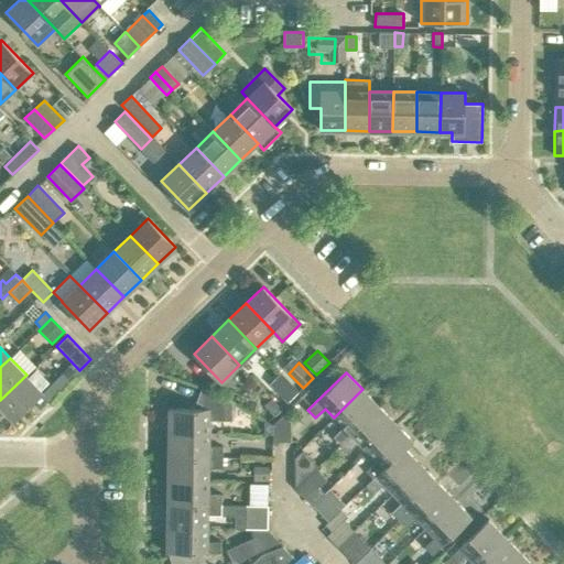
[(299,392),(280,373),(269,384),(288,403),(299,392)]
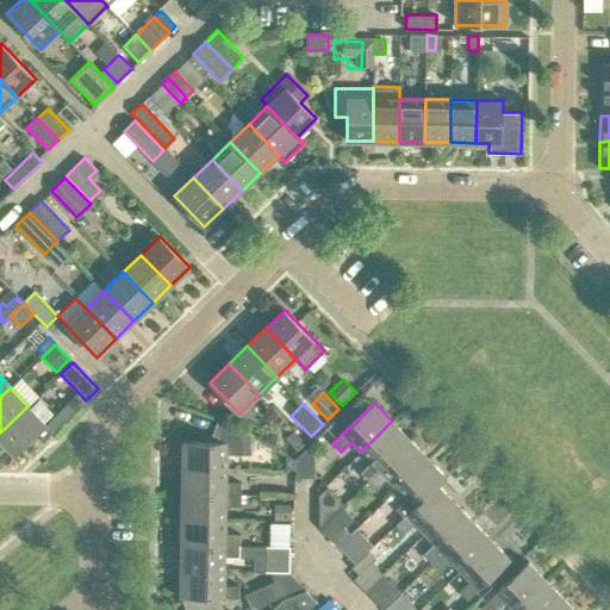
[(29,405),(0,433),(0,437),(16,455),(47,425),(29,405)]
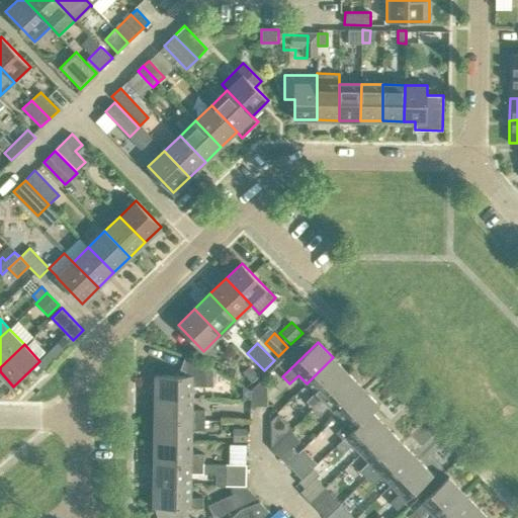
[(156,374),(155,397),(192,398),(192,385),(213,386),(213,369),(204,363),(185,356),(180,369),(185,371),(185,375),(156,374)]
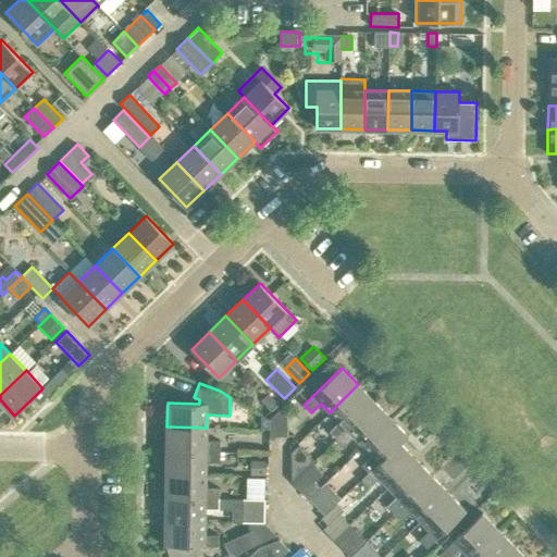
[(329,431),(336,438),(374,401),(358,384),(330,412),(338,422),(329,431)]
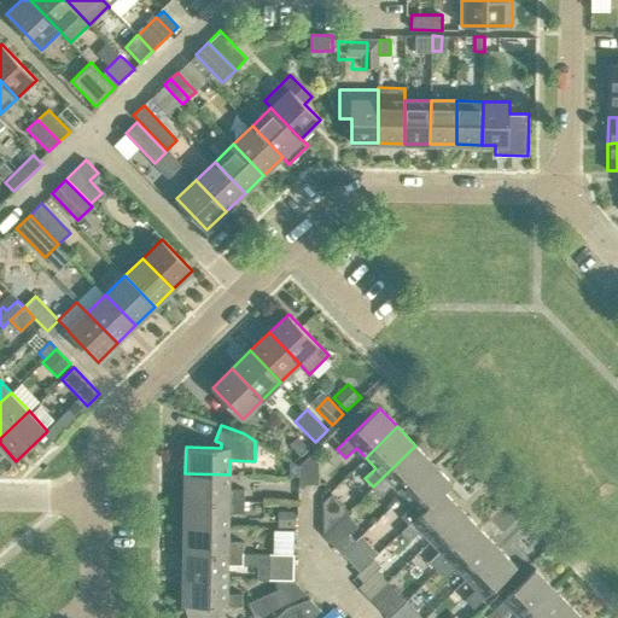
[(308,448),(298,437),(291,444),(301,455),(308,448)]
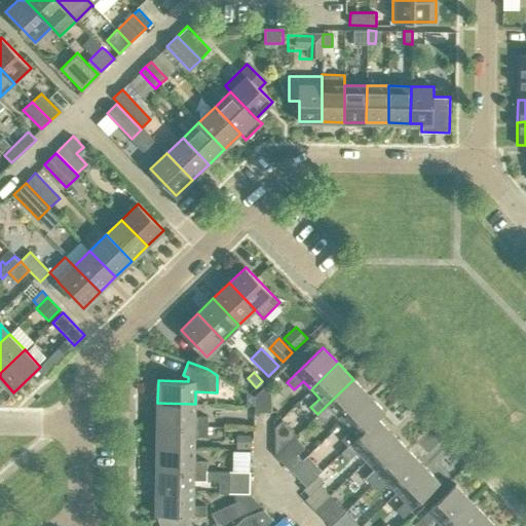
[(334,413),(342,421),(369,396),(353,379),(317,414),(325,421),(334,413)]
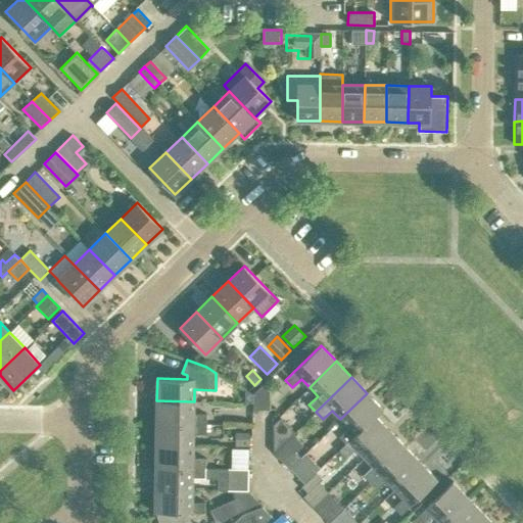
[(253,402),(253,409),(269,409),(270,378),(253,393),(253,394),(253,402)]
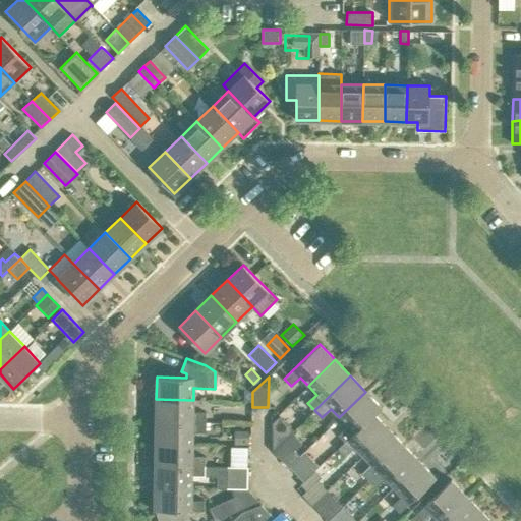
[(338,435),(345,442),(374,414),(382,407),(365,392),(339,417),(347,426),(338,435)]
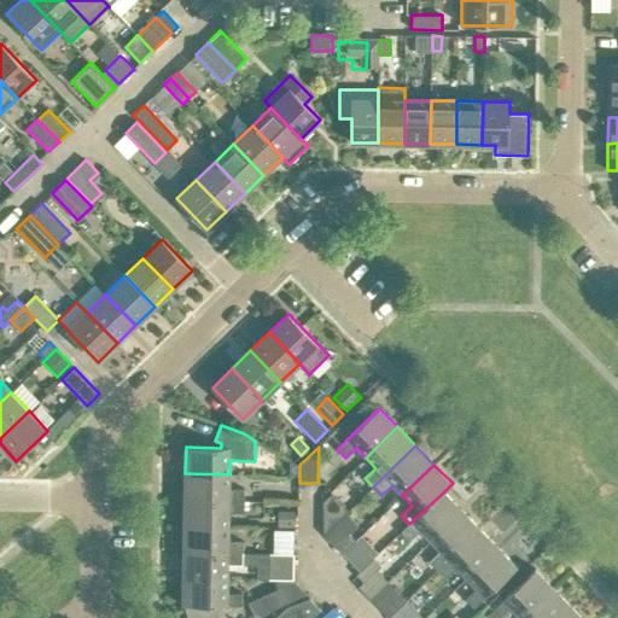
[(185,473),(185,500),(244,501),(244,489),(229,489),(229,474),(185,473)]
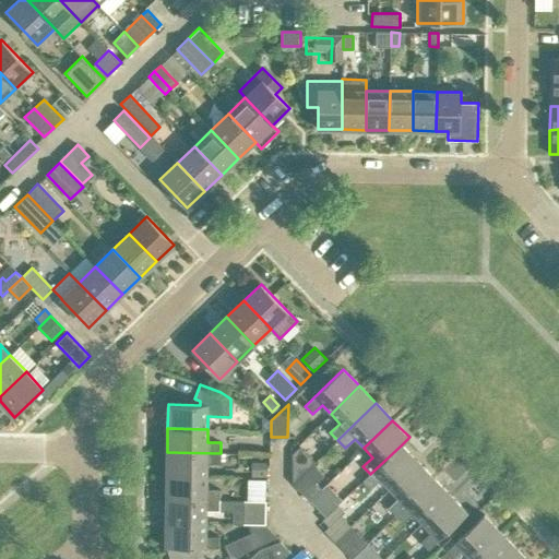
[(380,479),(389,489),(418,461),(402,444),(370,474),(363,480),(370,489),(380,479)]
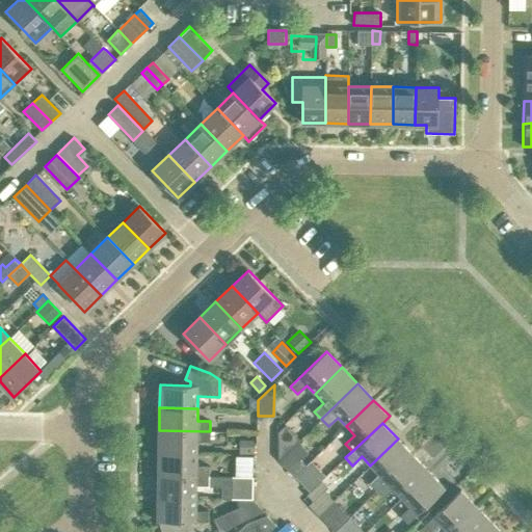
[(159,430),(159,453),(196,453),(196,441),(210,442),(210,431),(159,430)]
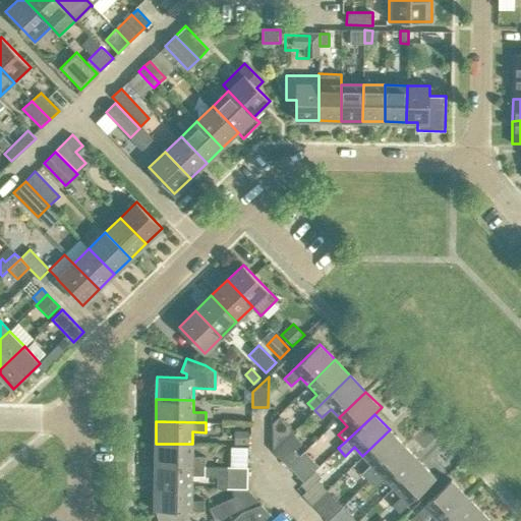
[(361,473),(368,480),(405,446),(390,429),(362,456),(370,464),(361,473)]
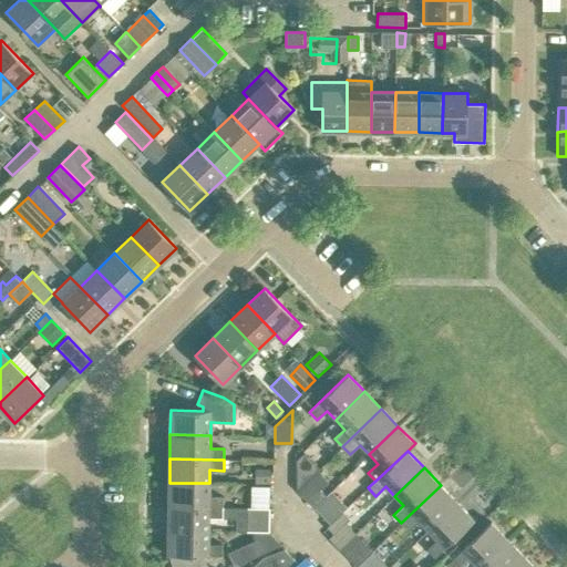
[(256,468),(256,484),(270,484),(270,468),(256,468)]
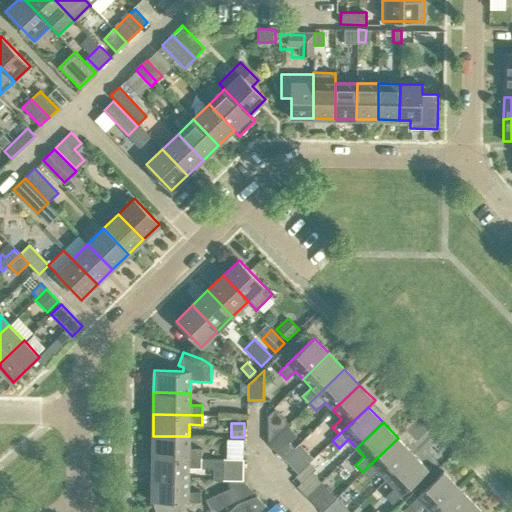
[(153,436),(152,457),(201,458),(202,448),(189,448),(189,436),(153,436)]
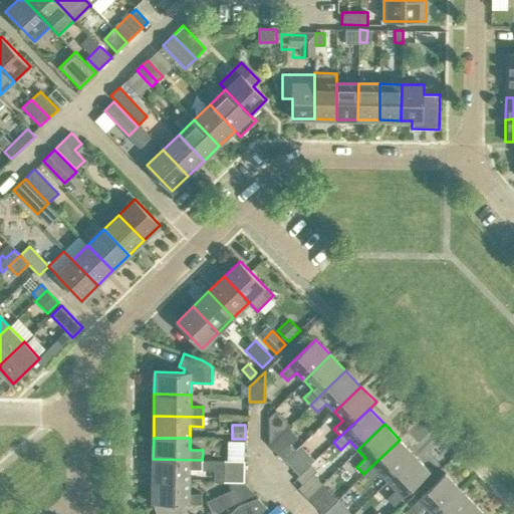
[(228,448),(244,449),(244,441),(228,440),(228,448)]
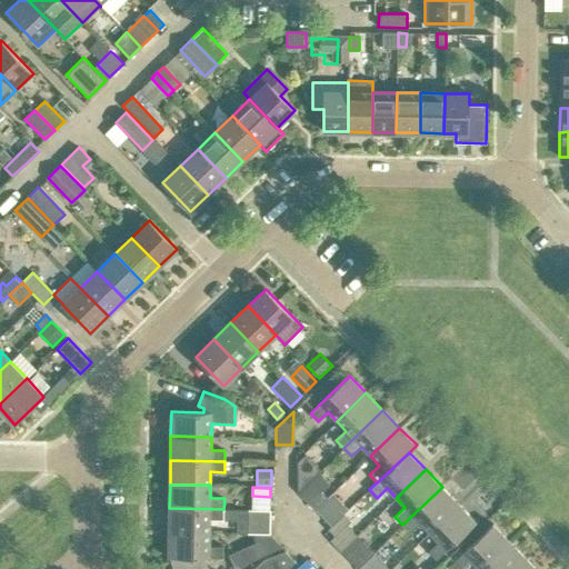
[(420,522),(429,532),(459,503),(442,487),(402,525),(410,532),(420,522)]
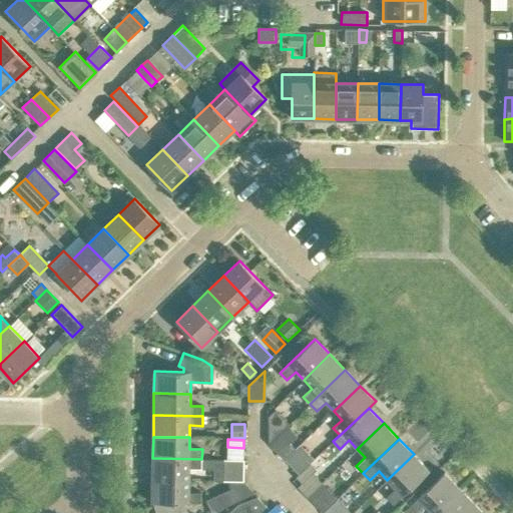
[(277,453),(284,459),(296,448),(289,441),(277,453)]
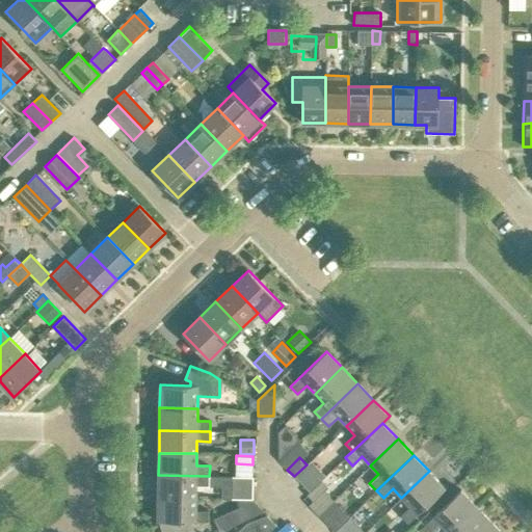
[(303,485),(310,491),(321,480),(325,476),(320,470),(303,485)]
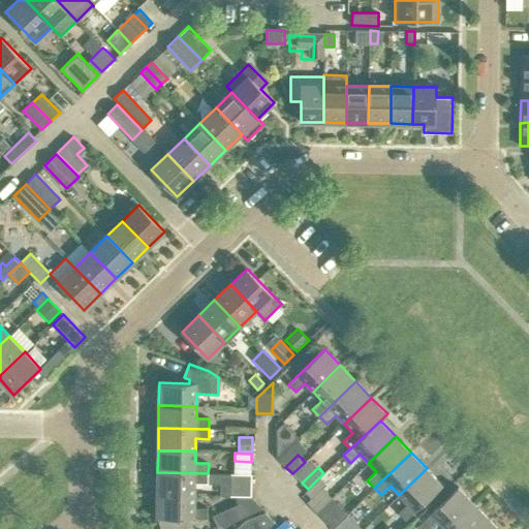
[(427,468),(399,495),(407,503),(398,512),(406,520),(442,485),(427,468)]
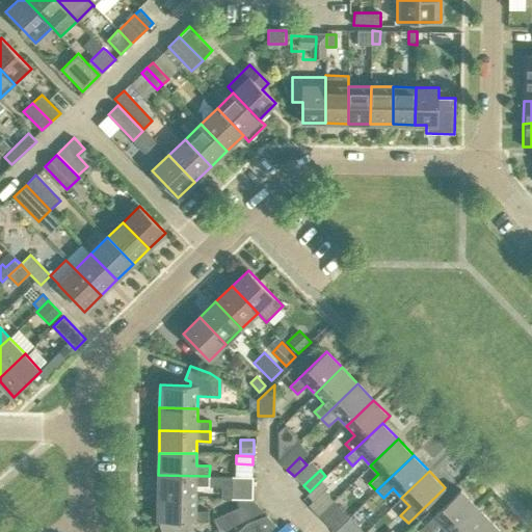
[(158,475),(158,498),(196,498),(196,486),(209,486),(209,476),(158,475)]
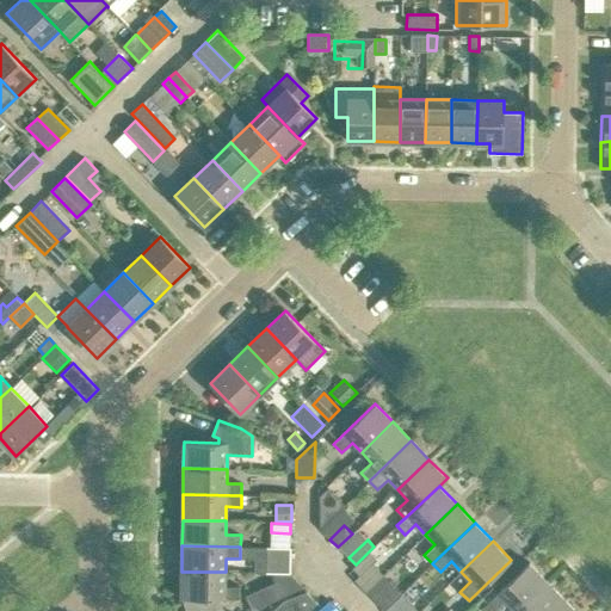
[(266,573),(290,573),(290,548),(266,547),(266,573)]
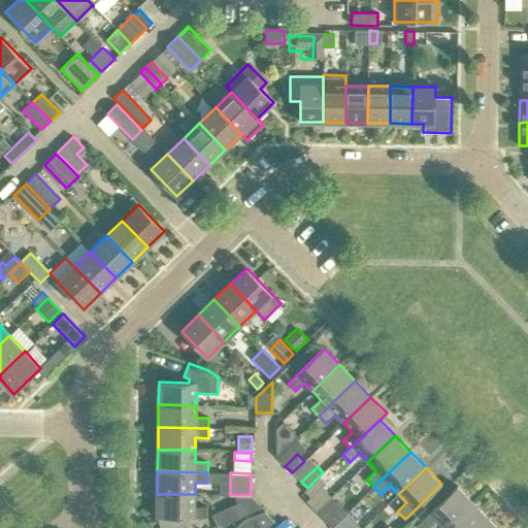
[(319,476),(307,488),(304,491),(310,497),(326,484),(319,476)]
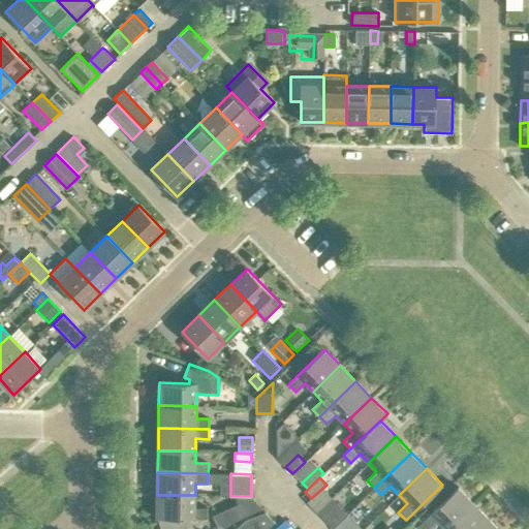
[(430,528),(438,521),(445,528),(447,528),(474,503),(458,487),(417,527),(419,528),(430,528)]
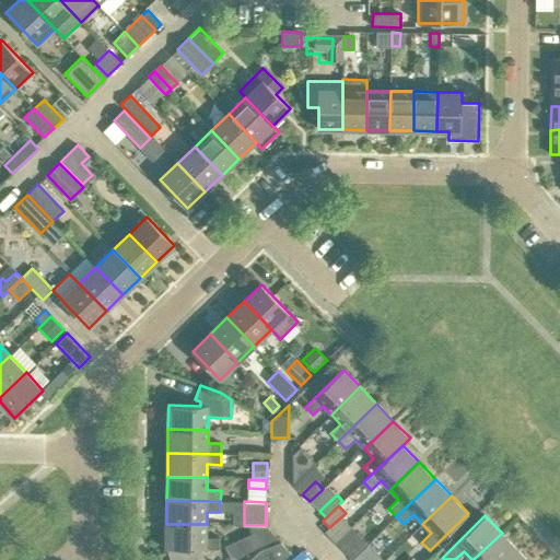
[(207,524),(166,524),(165,548),(167,548),(170,559),(194,559),(198,559),(198,548),(220,549),(220,537),(206,537),(207,524)]
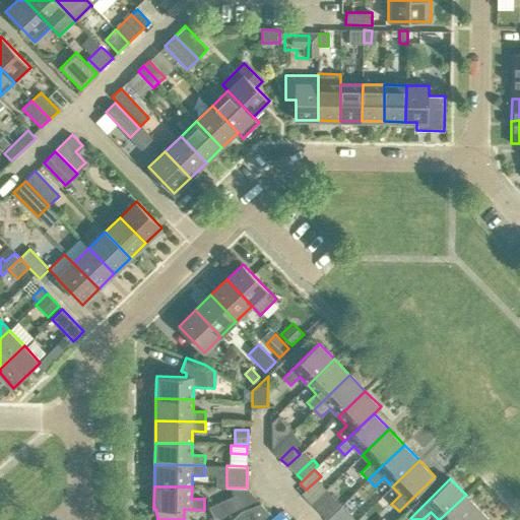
[(208,507),(214,519),(241,508),(235,495),(208,507)]
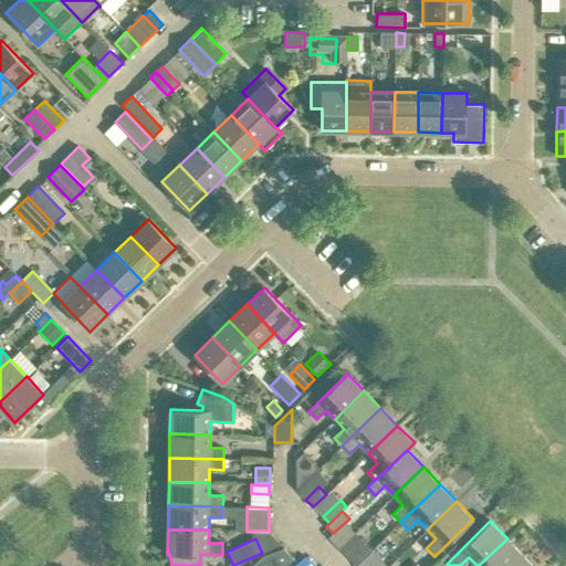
[(513,565),(524,556),(507,538),(479,565),(513,565)]
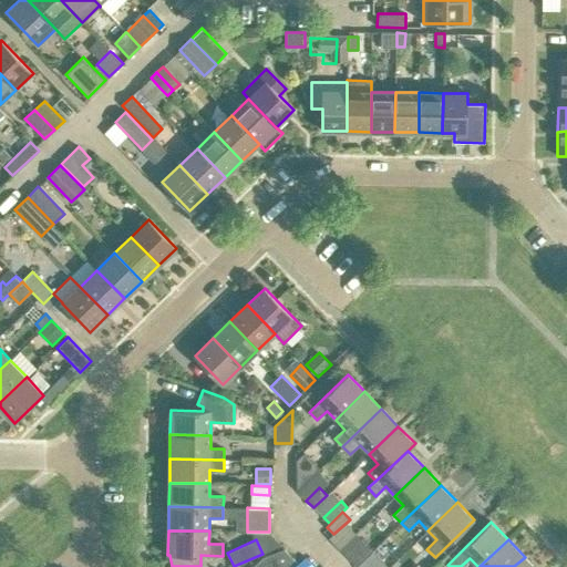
[(350,558),(357,566),(373,552),(366,544),(350,558)]
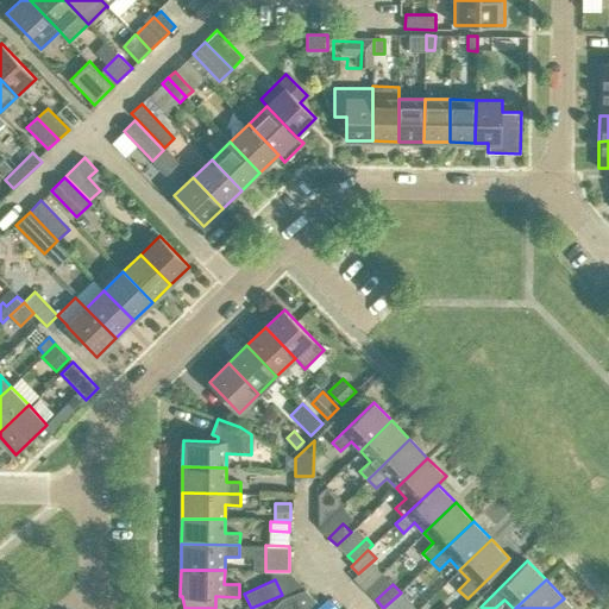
[(307,608),(316,602),(305,590),(282,598),(270,608),(307,608)]
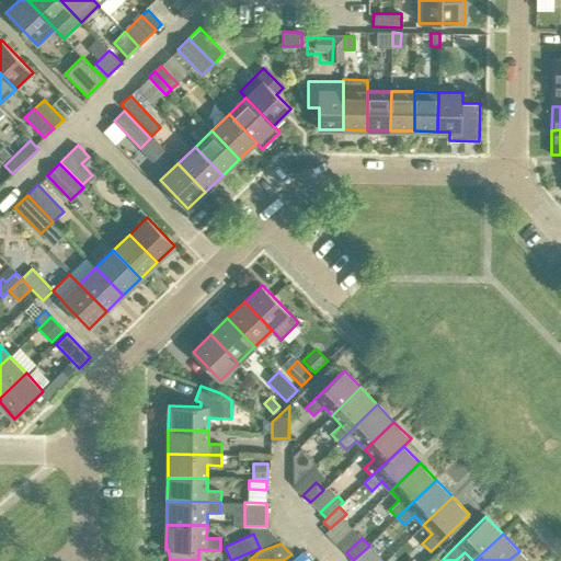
[(369,546),(353,560),(365,560),(375,551),(369,546)]
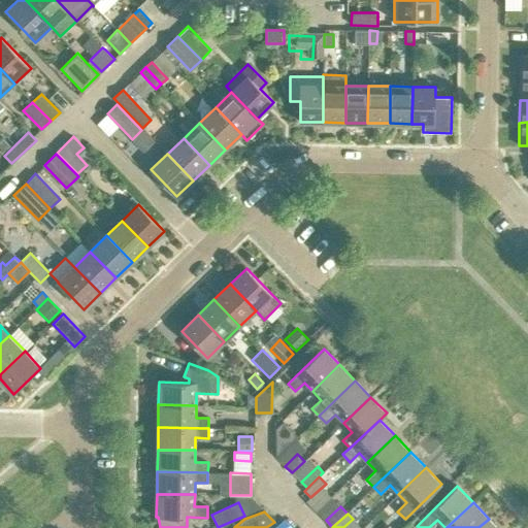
[(274,527),(292,527),(285,519),(274,527)]
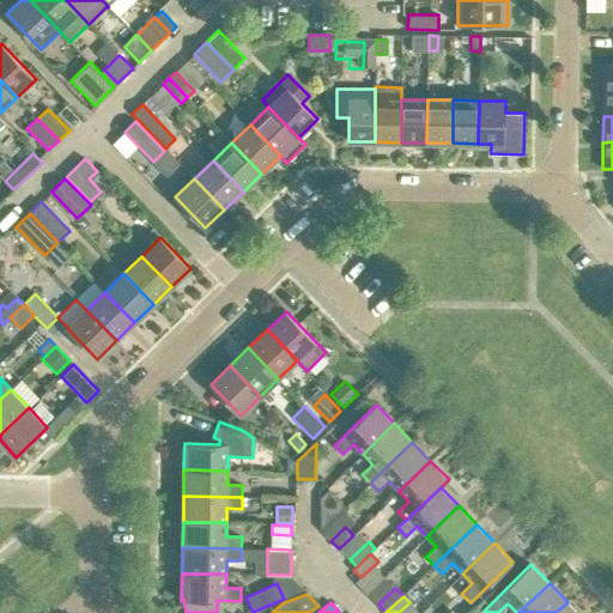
[(577,612),(568,602),(556,612),(577,612)]
